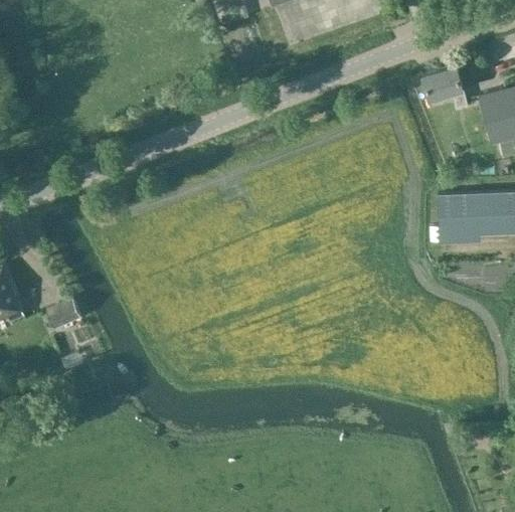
[(268,0),(271,8),(294,0),(268,0)]
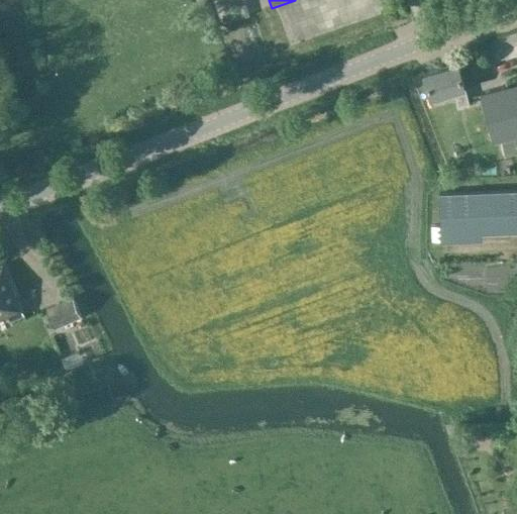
[(424,76),(430,101),(454,94),(458,109),(469,106),(466,91),(464,91),(457,67),(424,76)]
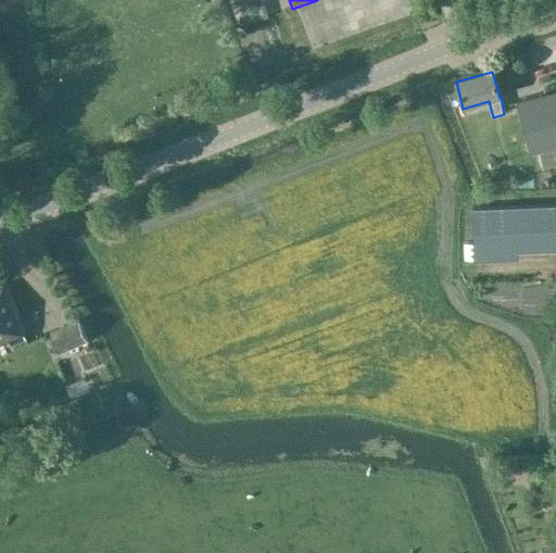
[(530,154),(555,147),(555,92),(516,103),(530,154)]
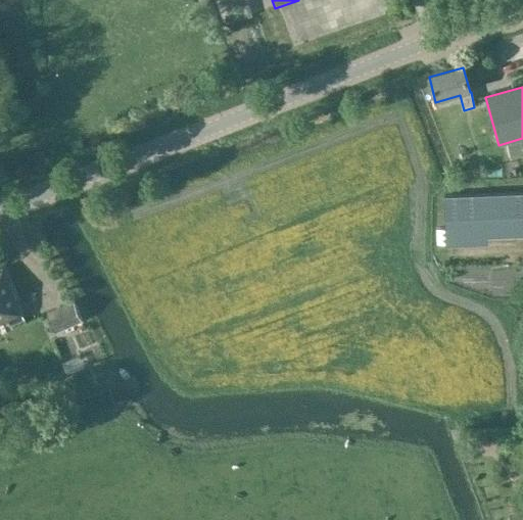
[(485,240),(488,240),(522,238),(522,193),(483,195),(483,197),(485,240)]
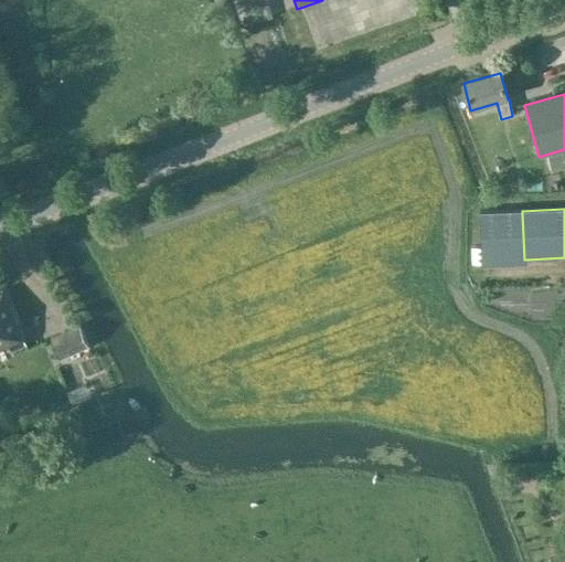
[(528,260),(524,260),(522,213),(480,214),(482,267),(528,265),(528,260)]
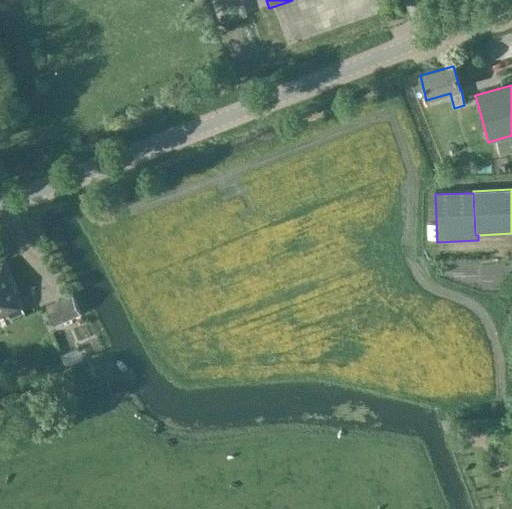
[(9,322),(24,315),(22,309),(21,310),(3,264),(0,265),(0,319),(7,316),(9,322)]
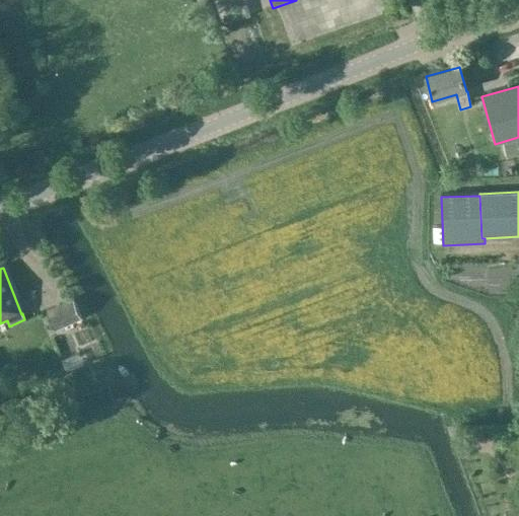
[(55,333),(82,320),(73,300),(46,312),(55,333)]
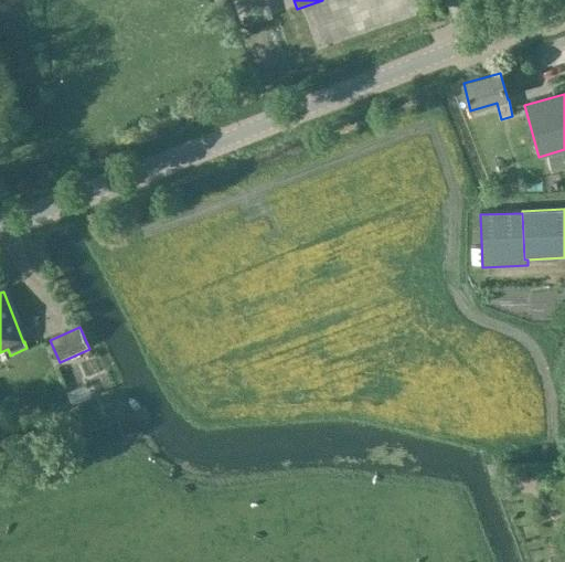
[(564,561),(564,545),(548,550),(551,561),(564,561)]
